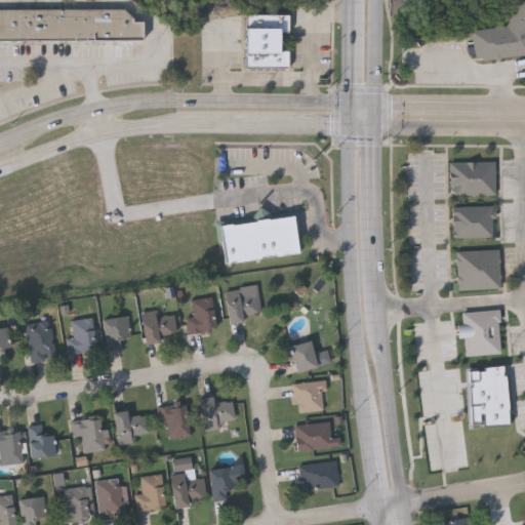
[(524,54),(475,62),(471,30),(506,26),(519,0),(524,0),(524,54)]
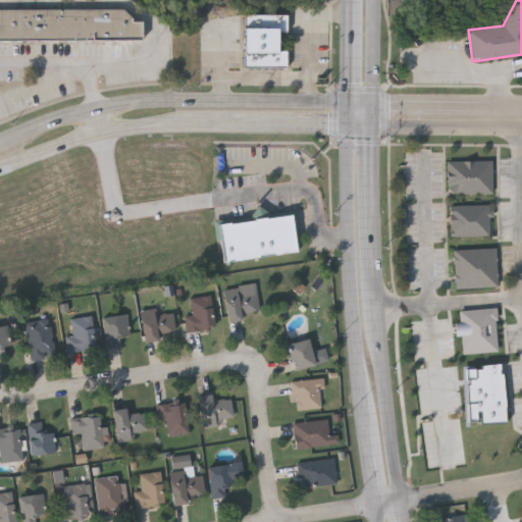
[(0,11),(128,11),(128,22),(141,22),(141,43),(0,43),(0,11)]
